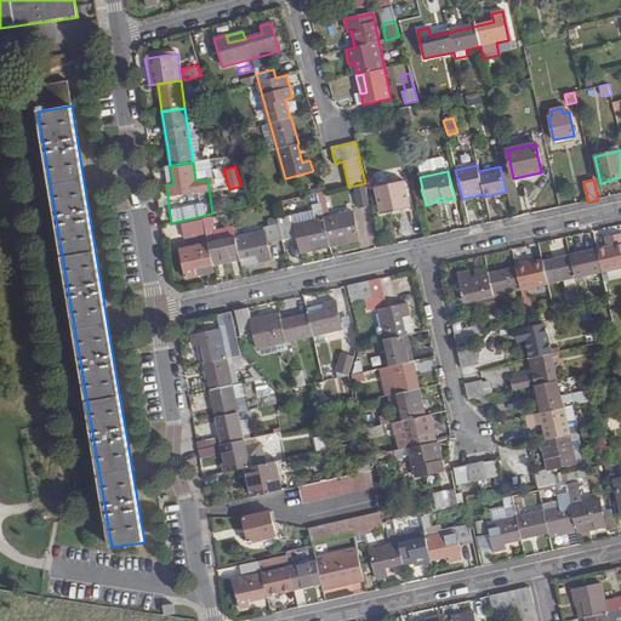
[(370,208),(365,183),(354,186),(360,209),(370,208)]
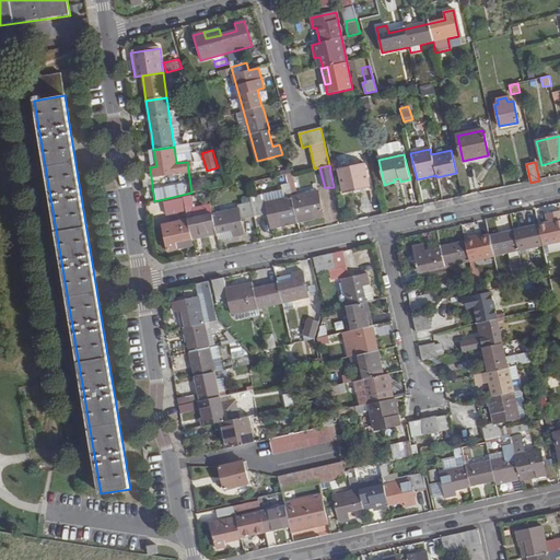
[(370,190),(377,188),(372,165),(364,166),(370,190)]
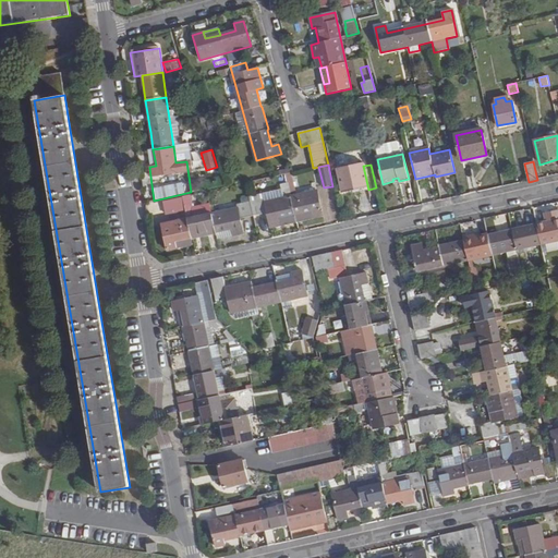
[(337,171),(342,195),(353,193),(360,191),(368,190),(363,166),(337,171)]
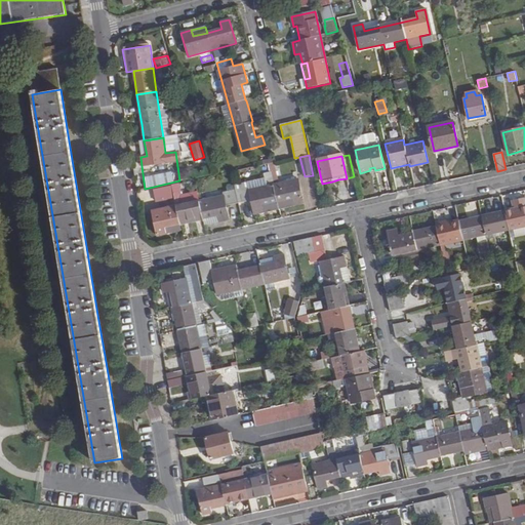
[(317,161),(312,162),(317,185),(322,184),(317,161)]
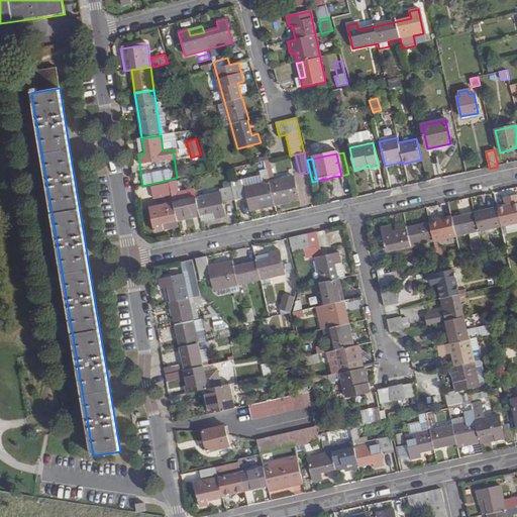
[(217,164),(210,166),(212,173),(218,171),(217,164)]
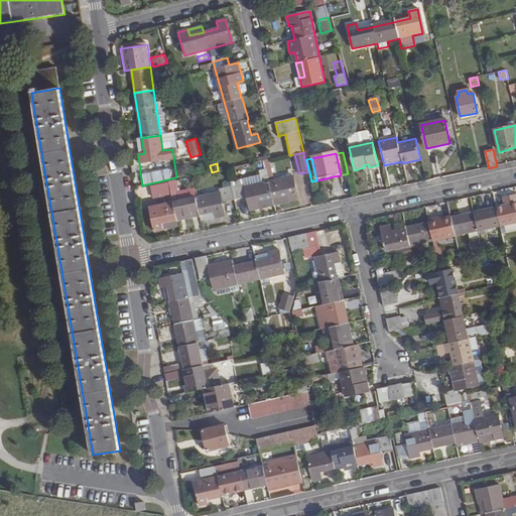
[(190,213),(191,218),(200,216),(201,222),(225,216),(221,203),(248,197),(251,211),(297,200),(292,176),(274,180),(271,168),(259,171),(262,183),(246,187),(244,178),(231,181),(232,185),(219,188),(219,192),(180,201),(177,188),(170,190),(168,182),(146,187),(148,199),(171,194),(172,203),(149,208),(154,232),(178,226),(177,221),(176,216),(190,213)]
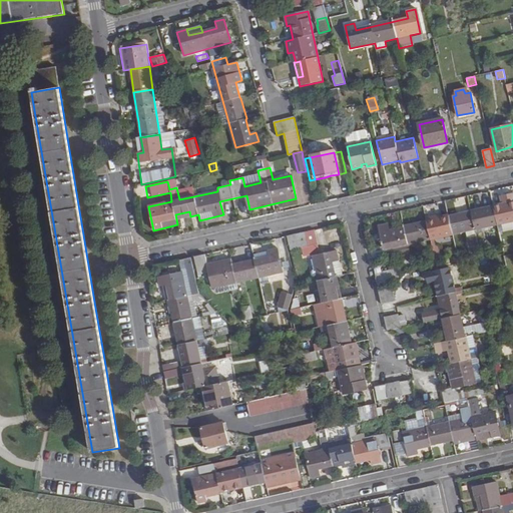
[(434,238),(466,230),(475,229),(508,221),(509,227),(512,225),(512,201),(484,208),(485,212),(472,215),(459,218),(458,214),(427,221),(428,225),(415,227),(414,224),(404,226),(404,227),(390,230),(389,226),(389,223),(379,226),(384,249),(431,238),(435,258),(440,257),(438,245),(436,245),(434,238)]
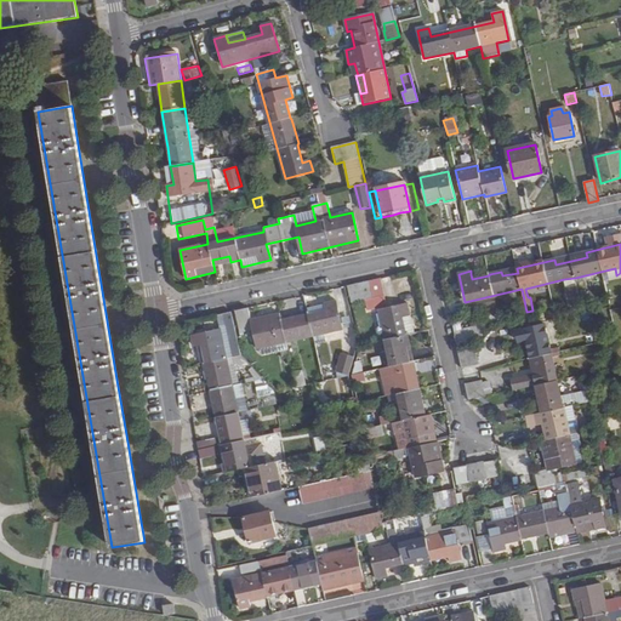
[(231,262),(229,256),(212,260),(214,266),(231,262)]
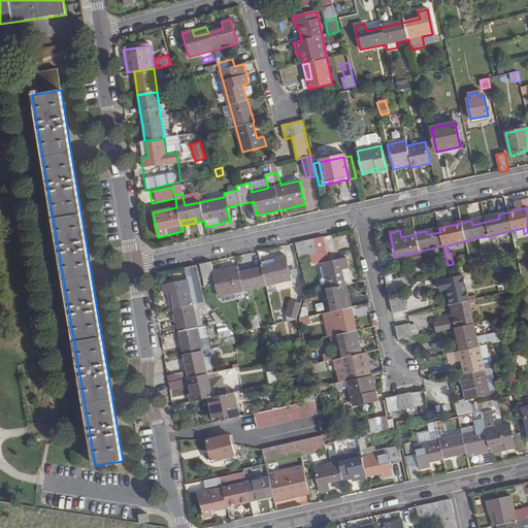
[(329,260),(325,237),(296,243),(299,257),(318,253),(320,262),(329,260)]
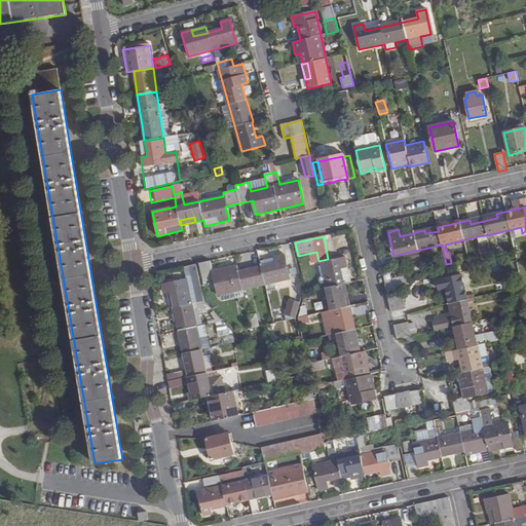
[(488,240),(483,241),(486,259),(499,258),(497,248),(490,250),(488,240)]
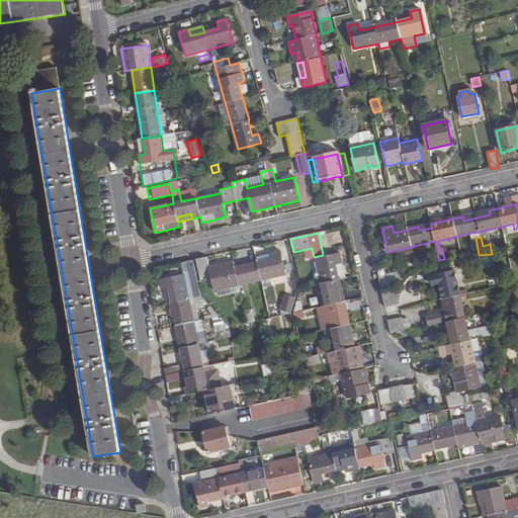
[(402,252),(406,263),(415,260),(411,249),(402,252)]
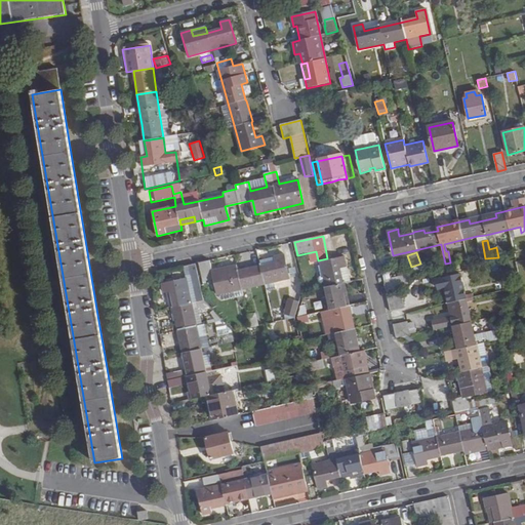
[(209,260),(198,263),(202,282),(213,279),(217,294),(220,294),(242,289),(243,295),(245,305),(251,304),(248,288),(290,279),(285,254),(274,257),(275,264),(260,267),(260,266),(238,271),(236,266),(212,271),(209,260)]
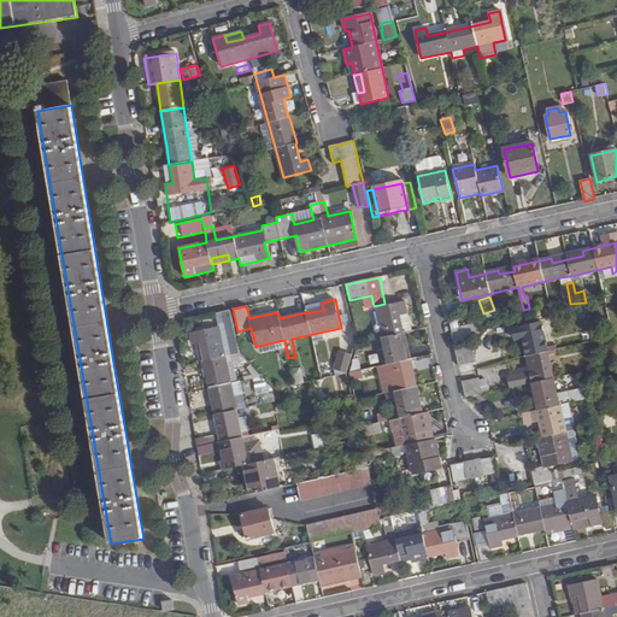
[(377,415),(380,422),(401,418),(407,445),(411,462),(413,474),(442,468),(435,438),(429,440),(427,430),(432,429),(427,411),(423,412),(419,413),(416,398),(419,397),(415,375),(411,375),(407,360),(404,345),(407,344),(405,331),(401,316),(407,313),(405,301),(377,307),(389,364),(393,378),(395,391),(398,404),(400,415),(391,412),(377,415)]
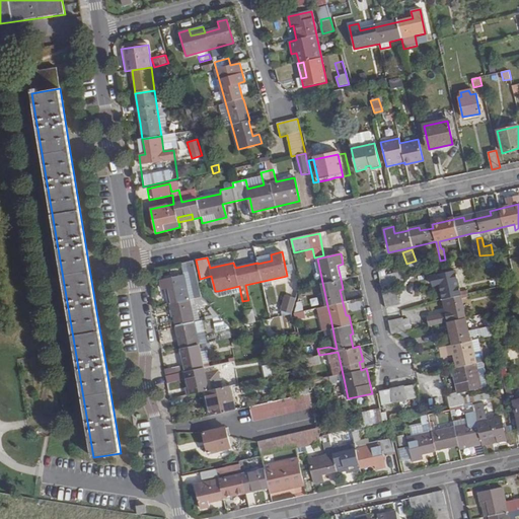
[(255,257),(257,263),(257,264),(272,261),(271,254),(255,257)]
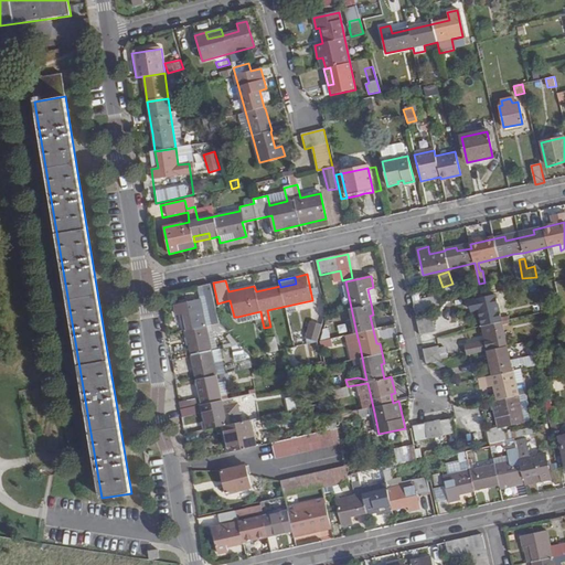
[(210,284),(198,287),(200,297),(204,296),(211,326),(212,326),(214,336),(226,332),(219,323),(210,284)]
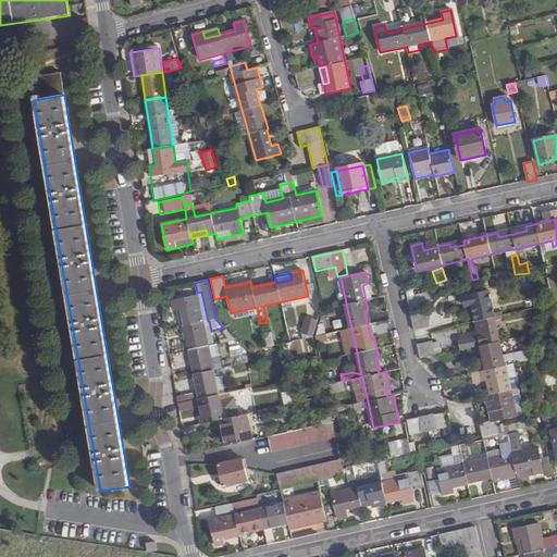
[(371,298),(368,283),(362,285),(366,299),(371,298)]
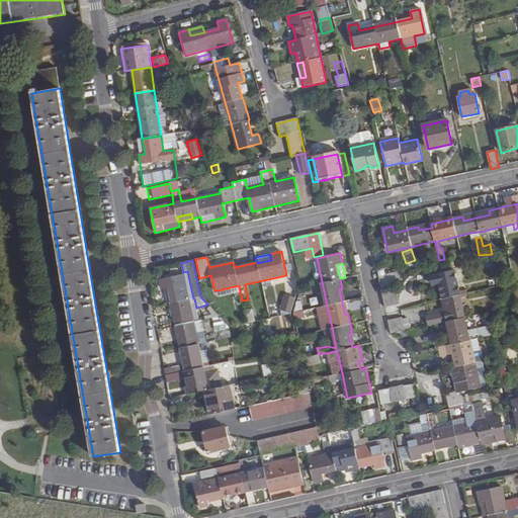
[(469,340),(478,338),(490,336),(488,327),(467,331),(460,298),(467,296),(466,289),(458,290),(453,271),(431,276),(433,285),(439,284),(442,298),(446,297),(449,314),(445,314),(450,332),(453,331),(456,343),(452,344),(457,366),(451,368),(456,392),(446,394),(449,407),(503,395),(502,390),(492,392),(491,392),(463,398),(462,391),(481,386),(472,352),(469,340)]
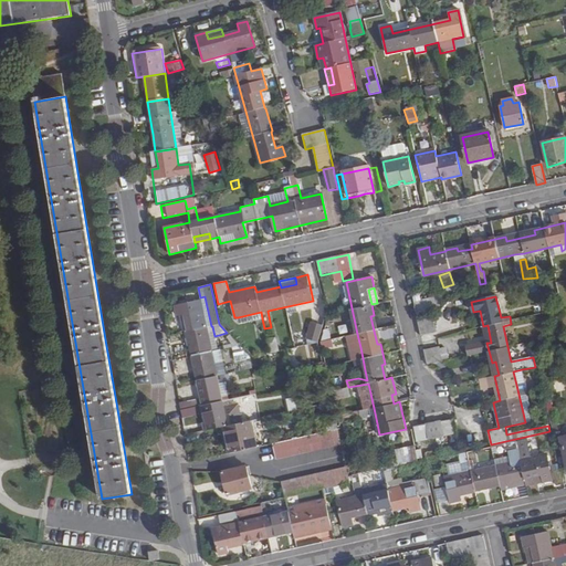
[(223,427),(228,426),(222,401),(217,376),(211,352),(206,327),(200,301),(175,306),(177,316),(185,315),(188,332),(187,332),(201,399),(197,400),(197,399),(179,402),(182,418),(198,415),(197,407),(202,406),(205,416),(209,415),(211,429),(223,427)]
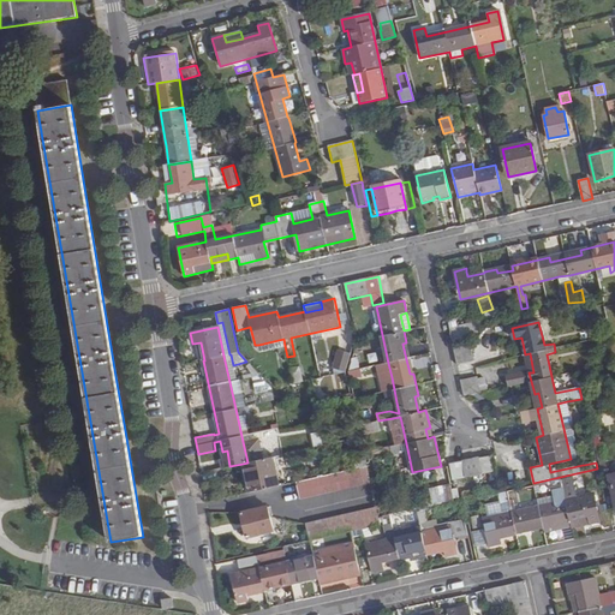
[(451,332),(453,345),(469,342),(475,336),(473,328),(467,329),(466,328),(451,332)]
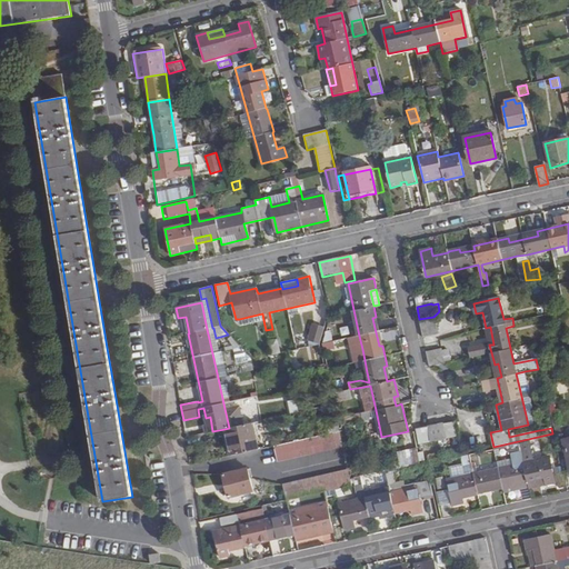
[(262,313),(239,319),(240,326),(263,320),(262,313)]
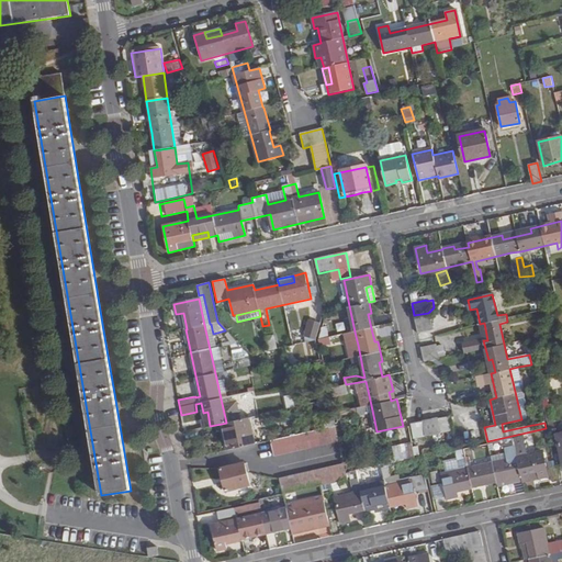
[(429,316),(415,318),(418,333),(433,329),(429,316)]
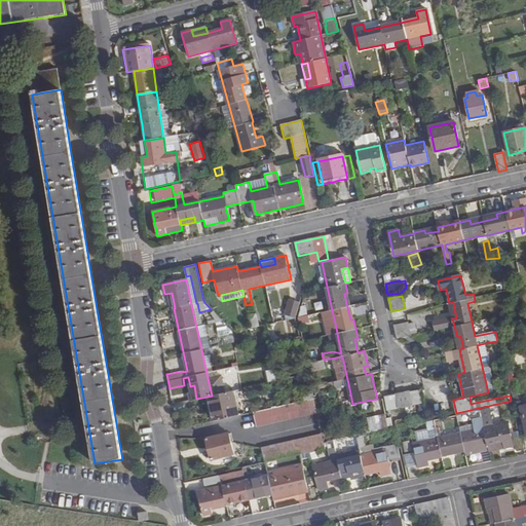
[(325,311),(328,311),(325,301),(309,304),(311,314),(325,311)]
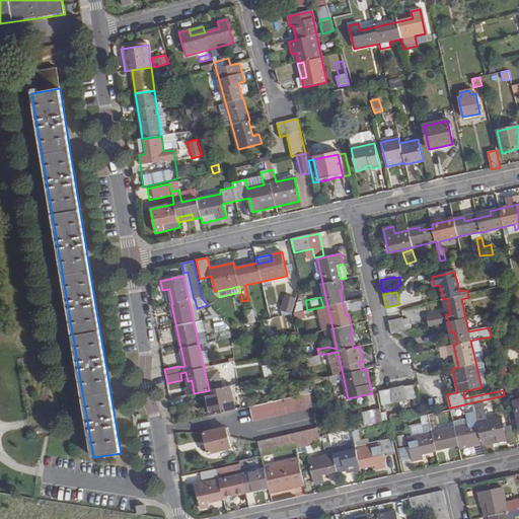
[(295,300),(285,298),(282,309),(292,312),(295,300)]
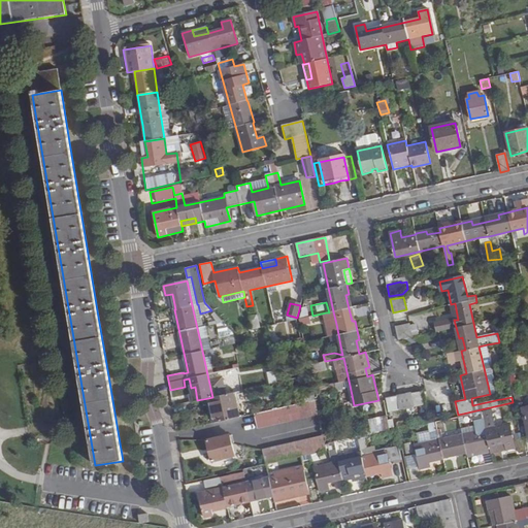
[(197,304),(192,305),(197,328),(203,327),(200,314),(198,304),(197,304)]
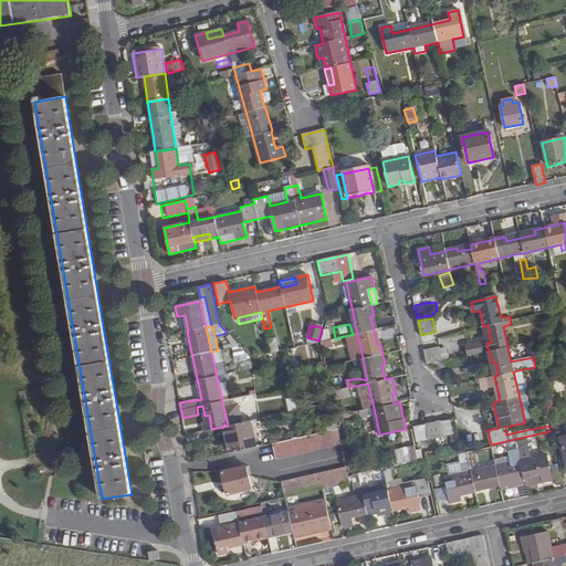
[(321,342),(323,349),(333,347),(332,339),(331,339),(328,329),(324,329),(321,342)]
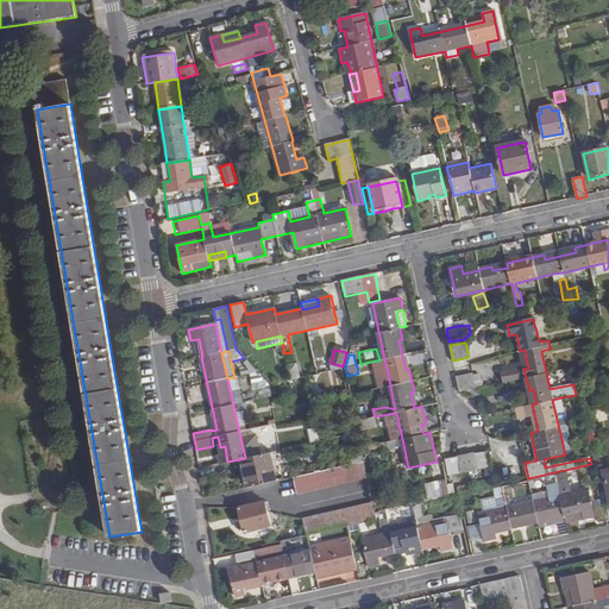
[(320,358),(313,359),(315,374),(324,371),(320,358)]
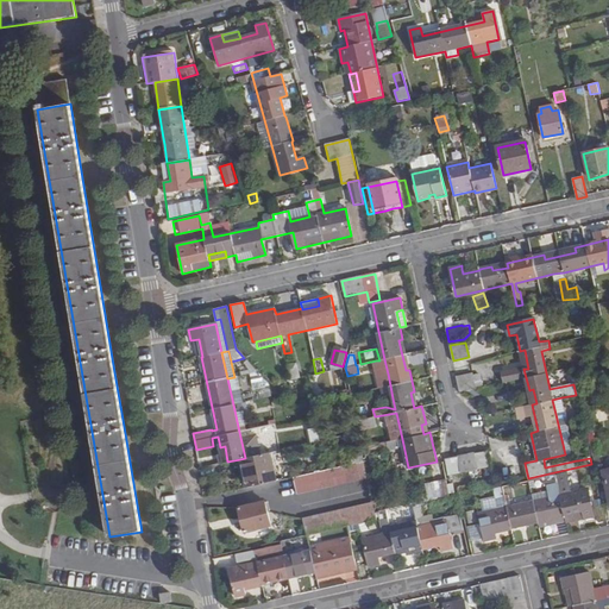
[(388,374),(384,359),(380,360),(376,360),(380,376),(388,374)]
